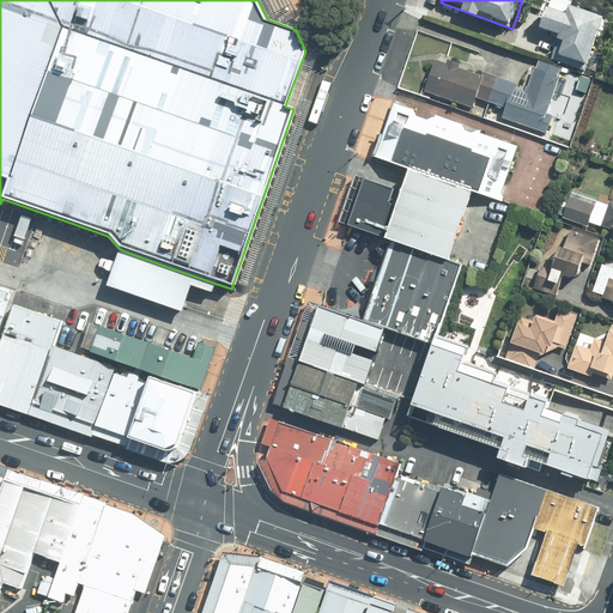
[(566,14),(550,8),(542,29),(563,35),(554,60),(584,68),(601,17),(569,7),(566,14)]
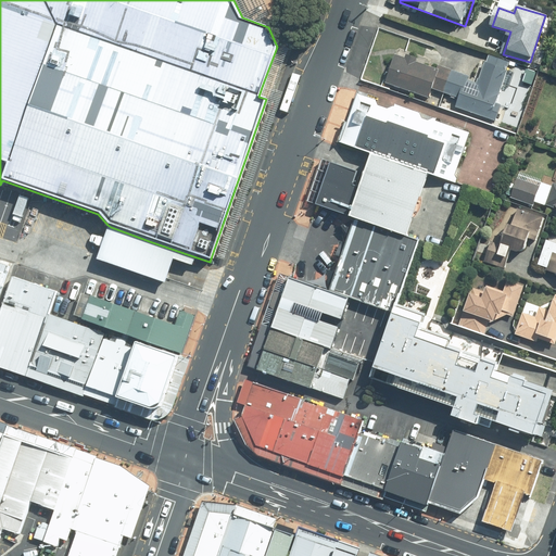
[(475,79),(395,55),(387,80),(431,95),(434,86),(460,95),(456,109),(498,122),(517,63),(482,53),(475,79)]
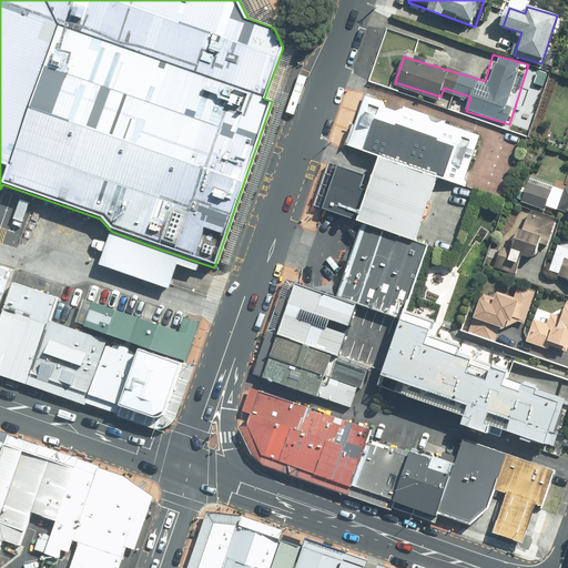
[(377,154),(437,175),(463,184),(479,135),(366,94),(348,144),(377,154)]
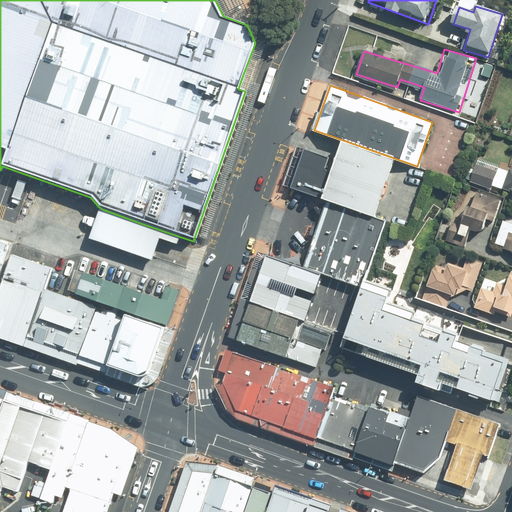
[(394,158),(340,139),(336,150),(333,157),(308,149),(294,189),(326,200),(373,216),(390,169),(394,158)]
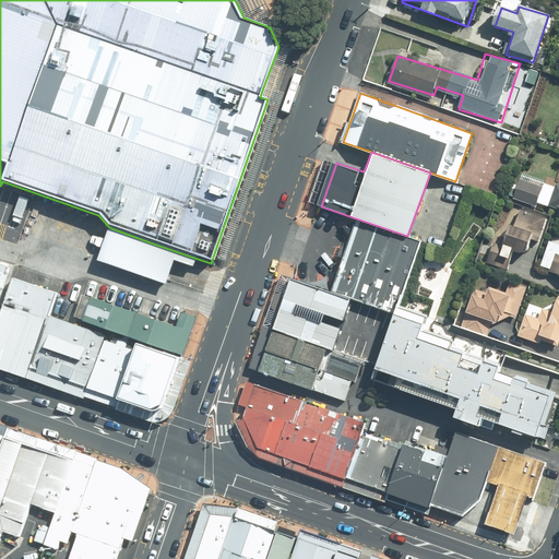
[(558,187),(521,174),(512,199),(558,214),(558,187)]
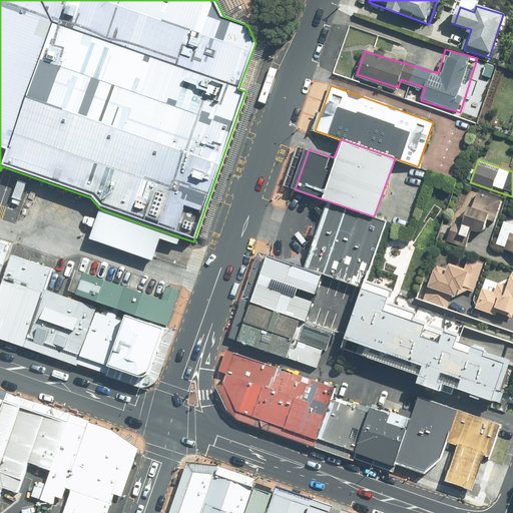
[(500,220),(506,199),(466,186),(447,244),(465,250),(471,230),(483,234),(488,217),(500,220)]
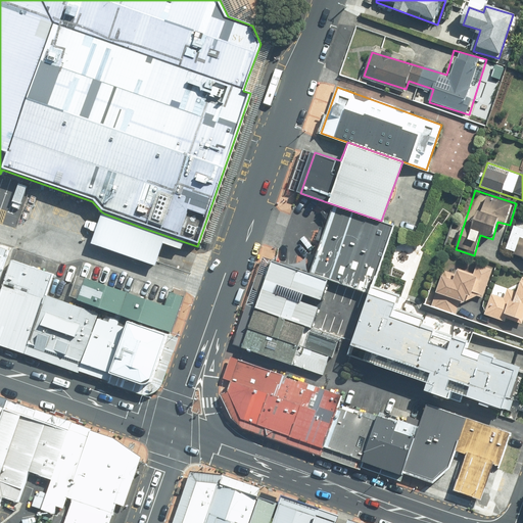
[(381,221),(333,204),(308,275),(328,281),(369,295),(392,226),(381,221)]
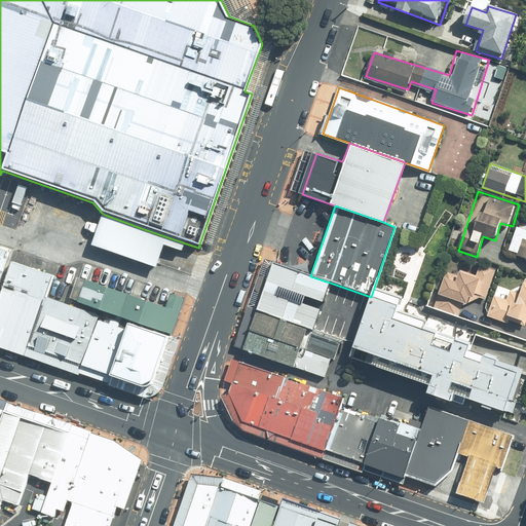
[(144,229),(105,215),(94,247),(157,269),(164,247),(183,253),(186,243),(144,229)]
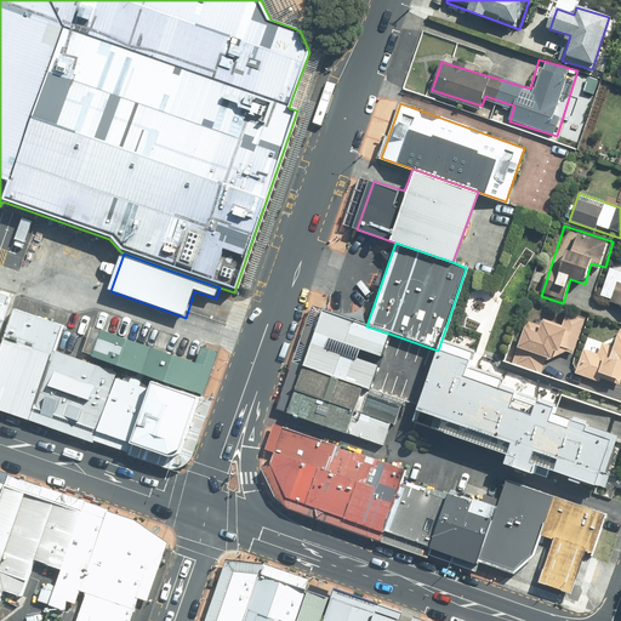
[(620,269),(613,267),(600,302),(620,309),(620,269)]
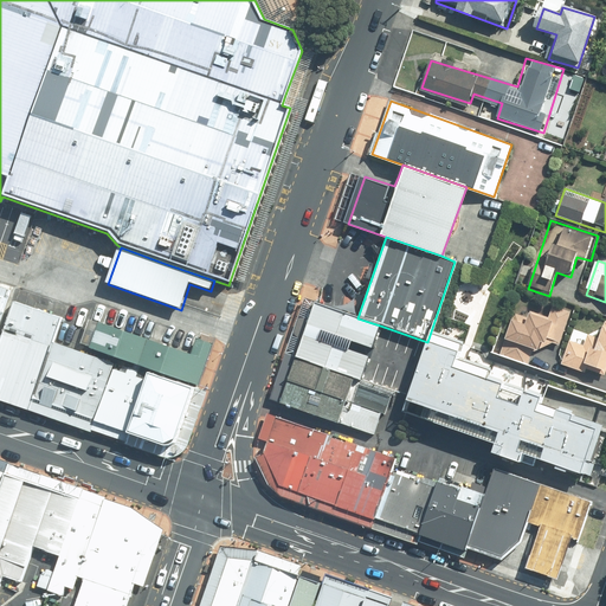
[(13,302),(0,337),(0,388),(32,399),(52,342),(60,317),(13,302)]
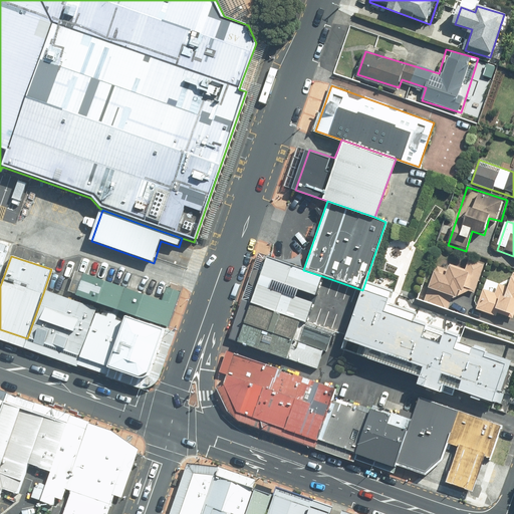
[(267,257),(250,304),(300,322),(305,324),(322,276),(303,270),(267,257)]
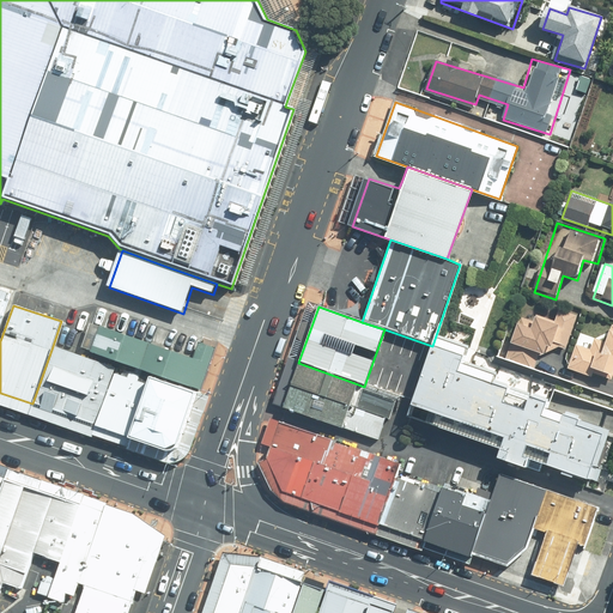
[(535,328),(516,322),(503,362),(536,372),(544,350),(562,356),(575,317),(542,307),(535,328)]
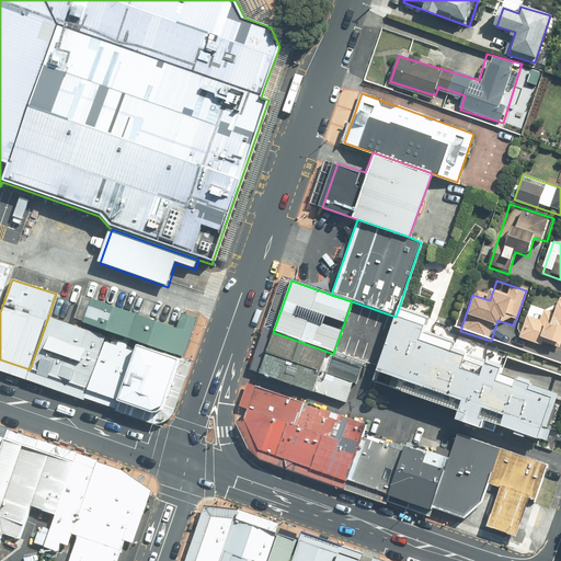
[(553,316),(528,308),(518,338),(560,350),(560,297),(559,297),(553,316)]
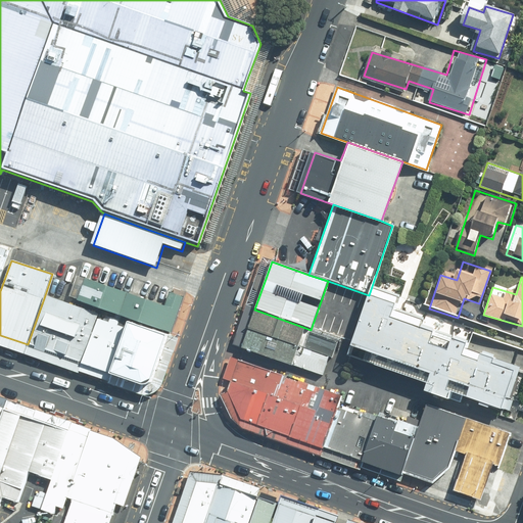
[(164,306),(84,279),(77,300),(171,333),(183,297),(169,293),(164,306)]
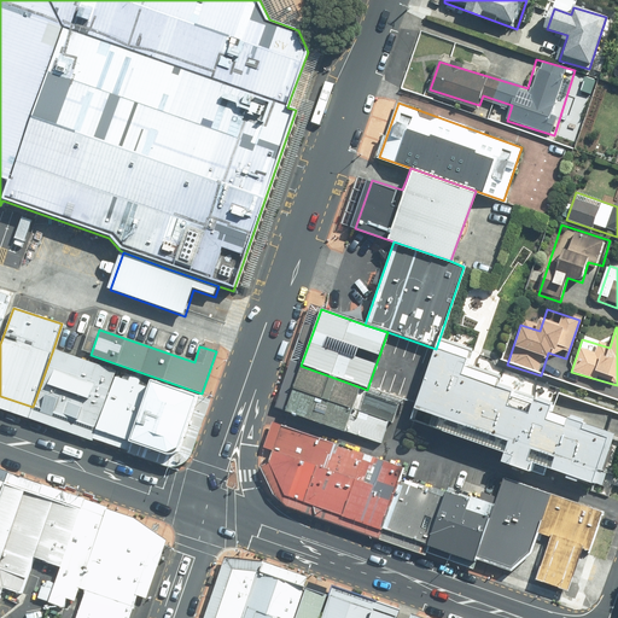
[(53,349),(33,407),(165,454),(179,450),(197,397),(53,349)]
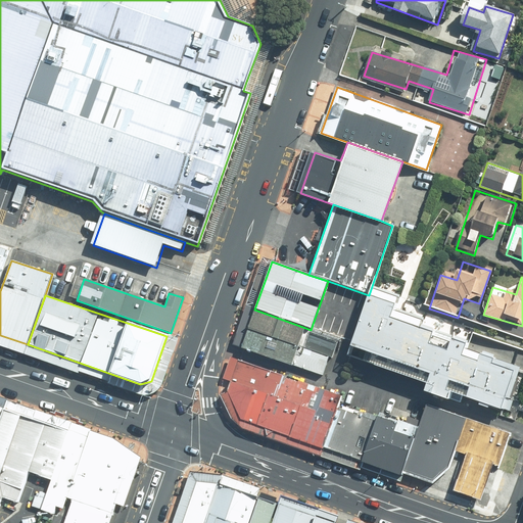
[(395,306),(368,296),(346,358),(427,385),(424,393),(447,401),(450,393),(506,413),(521,370),(466,349),(473,329),(426,313),(423,322),(393,312),(395,306)]
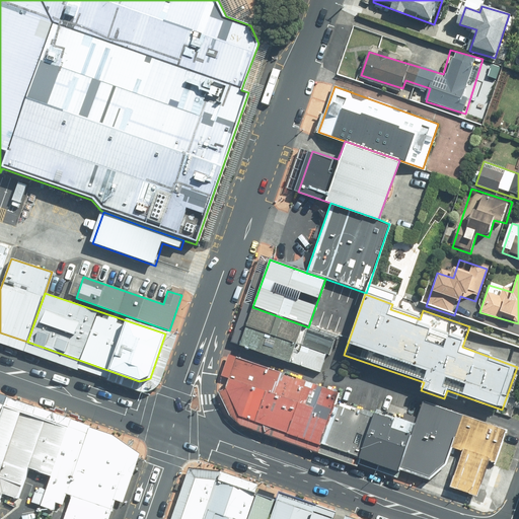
[(303,325),(252,307),(238,347),(290,364),(290,362),(296,345),(303,325)]
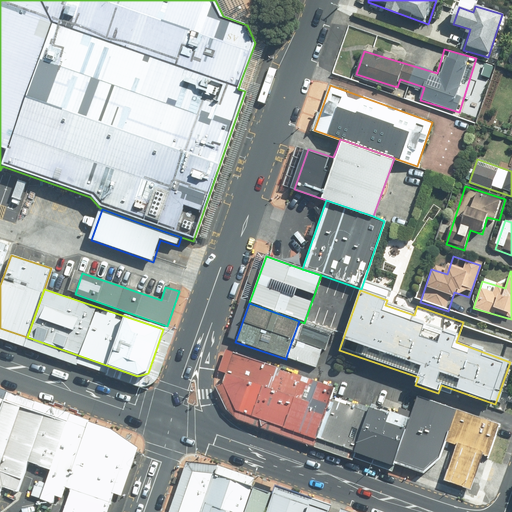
[(286,357),(315,367),(321,349),(292,340),(286,357)]
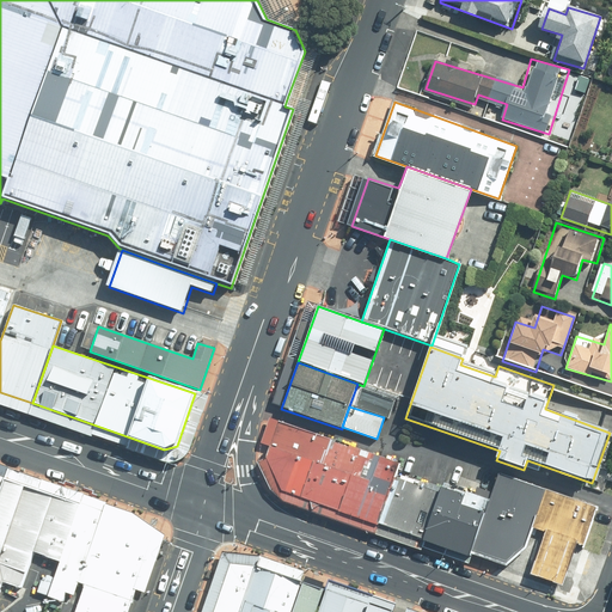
[(401,463),(280,421),(264,459),(281,494),(378,526),(395,478),(401,463)]
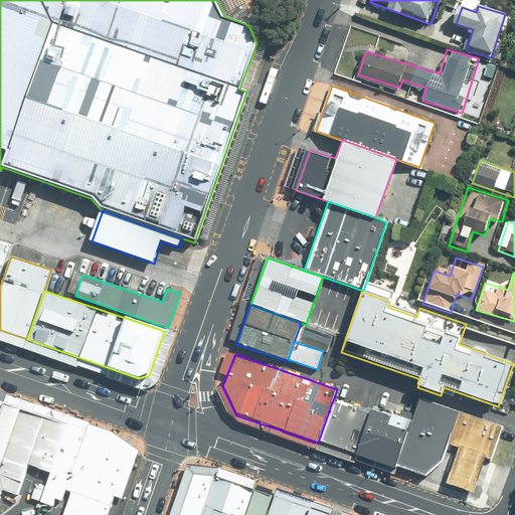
[(448,445),(460,412),(421,398),(411,420),(396,467),(425,477),(443,463),(448,445)]
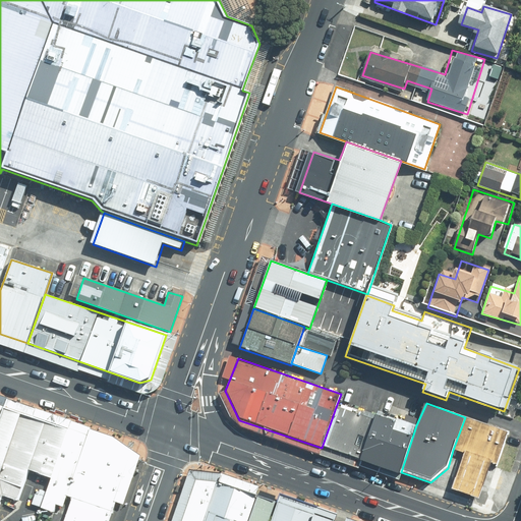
[(0,471),(20,413),(3,407),(0,414),(0,500),(1,497),(0,489),(0,471)]
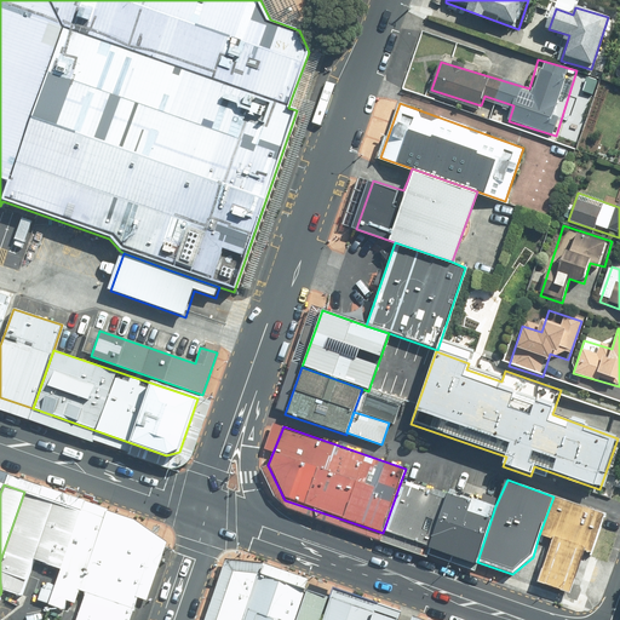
[(400,484),(383,533),(429,549),(445,500),(400,484)]
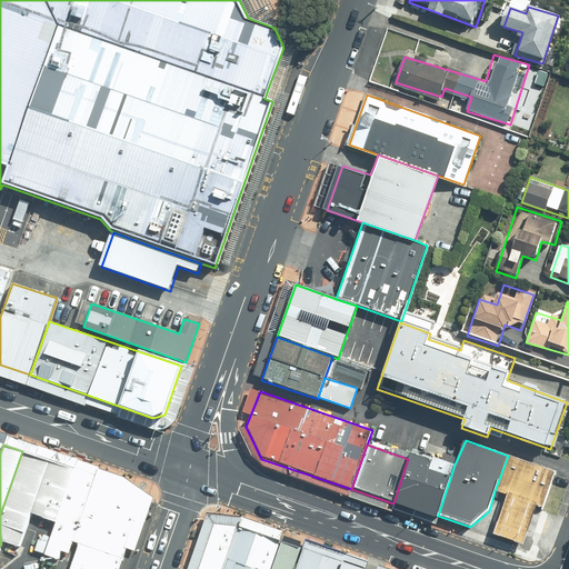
[(75,469),(22,451),(0,515),(0,535),(1,542),(19,547),(30,515),(55,523),(75,469)]
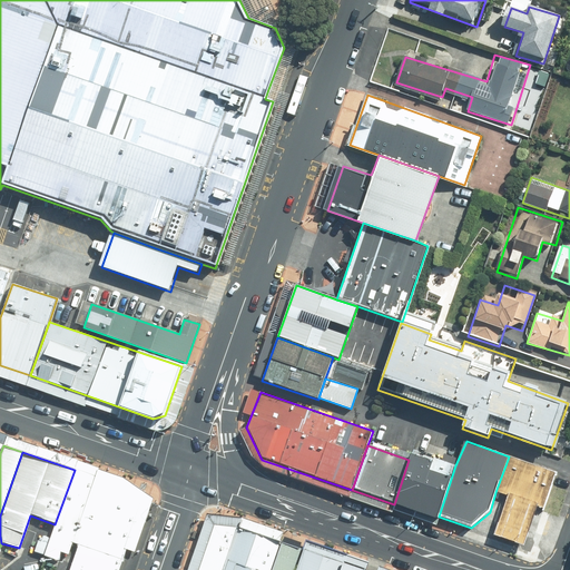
[(438,519),(439,517),(455,465),(434,459),(432,462),(411,455),(409,460),(394,504),(438,519)]
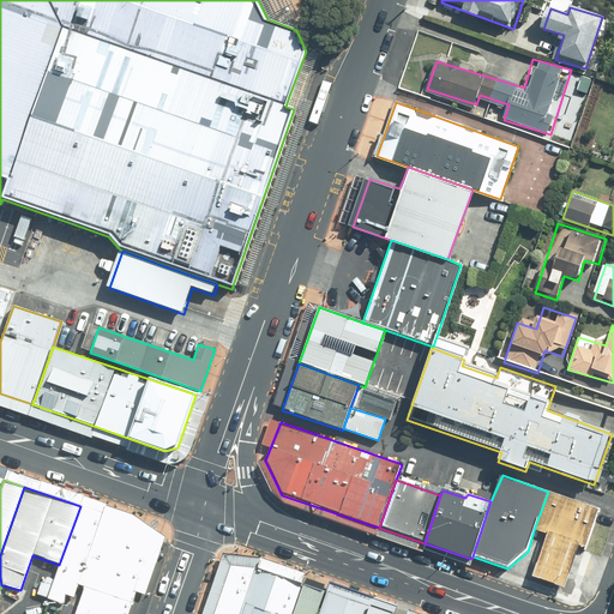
[(599,511),(548,492),(534,530),(547,535),(579,546),(585,548),(599,511)]
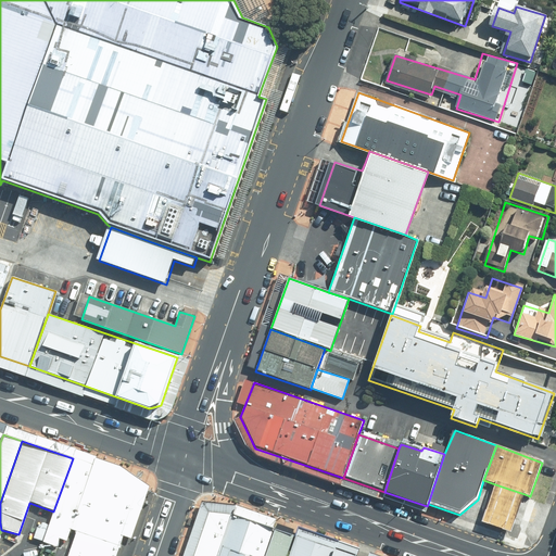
[(93,466),(73,458),(53,512),(42,543),(57,547),(60,539),(66,541),(71,530),(93,466)]
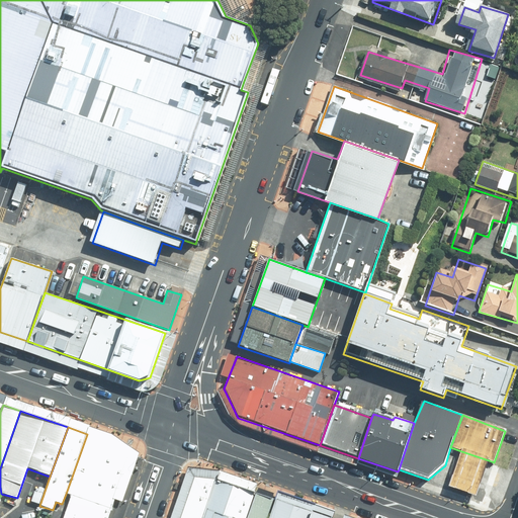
[(111,441),(87,434),(66,494),(72,496),(64,517),(107,517),(127,455),(111,441)]
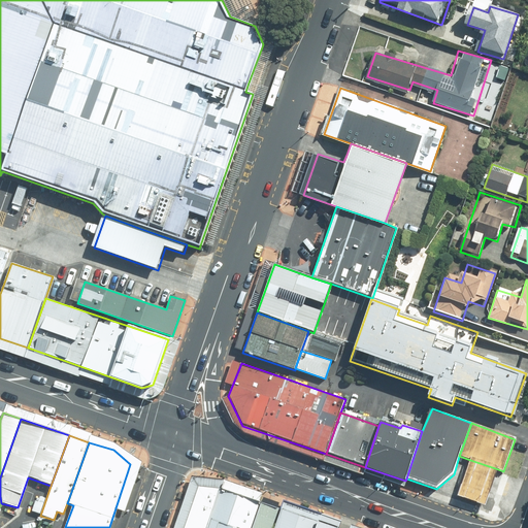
[(470,460),(458,496),(485,506),(498,469),(499,467),(471,458),(470,460)]
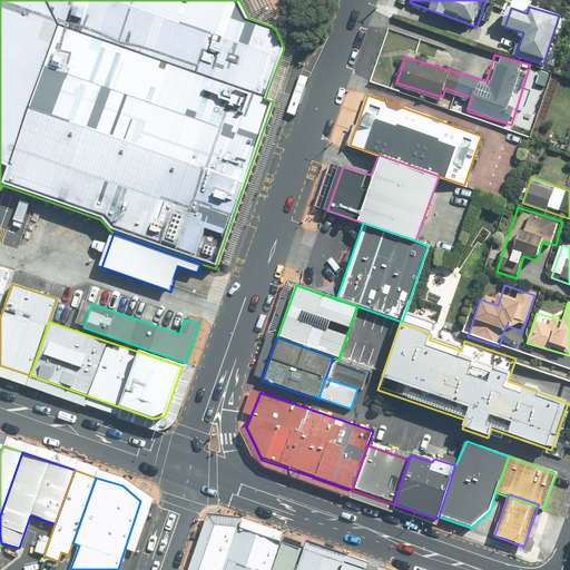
[(234,569),(249,528),(213,516),(194,569),(234,569)]
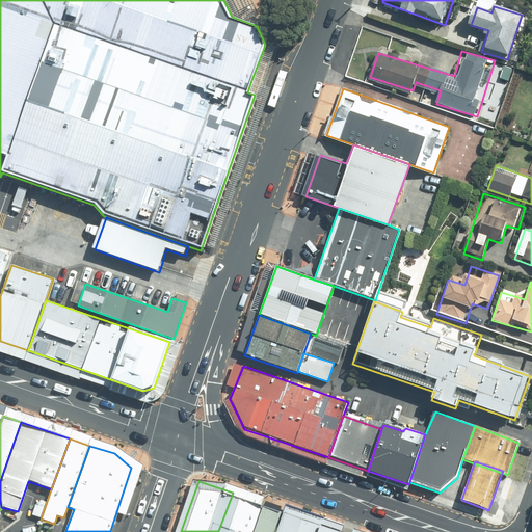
[(258,531),(268,505),(233,493),(218,531),(258,531)]
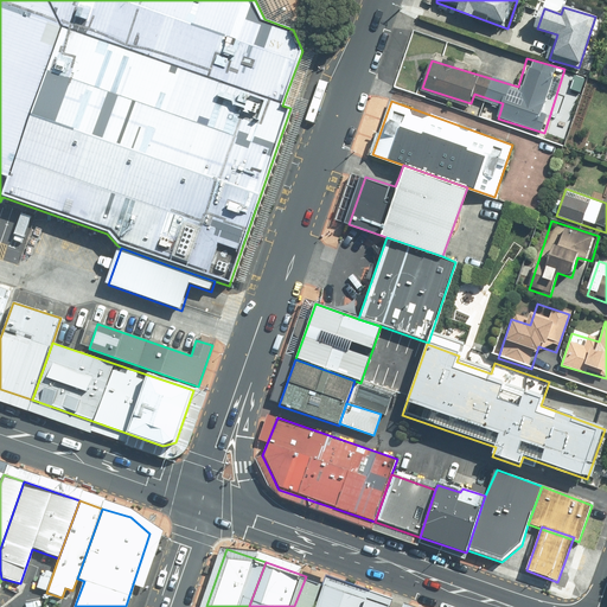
[(323,606),(331,585),(306,576),(294,606),(323,606)]
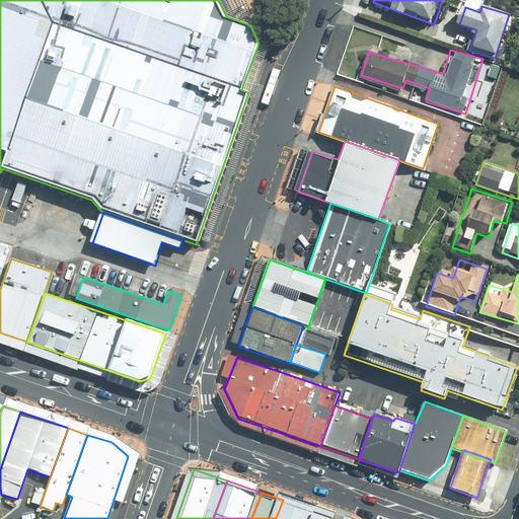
[(316,518),(319,513),(283,500),(276,518),(316,518)]
